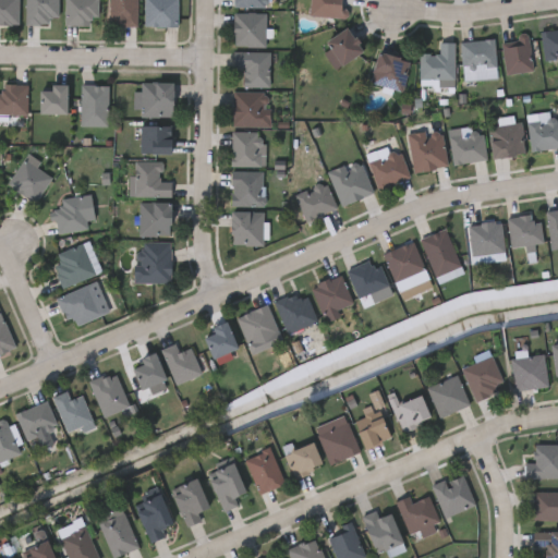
[(19,0),(19,24),(0,24),(0,0),(19,0)]
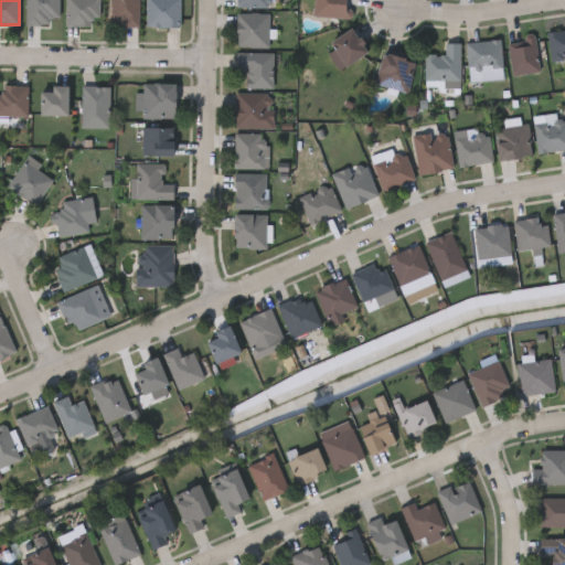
[(59,0),(59,18),(49,18),(49,24),(27,24),(27,0),(59,0)]
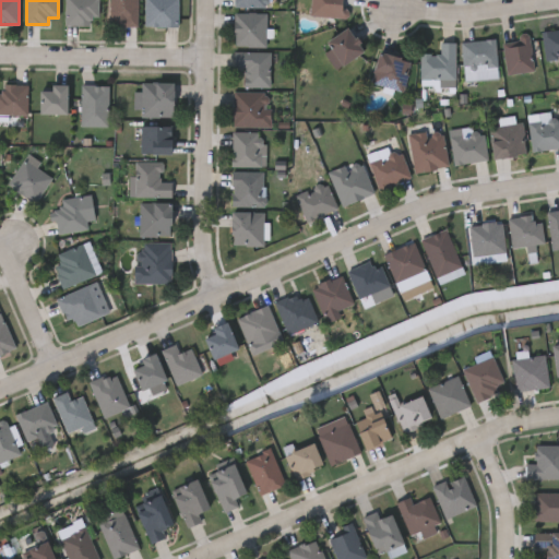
[(66,0),(96,0),(96,15),(88,15),(88,25),(66,25),(66,0)]
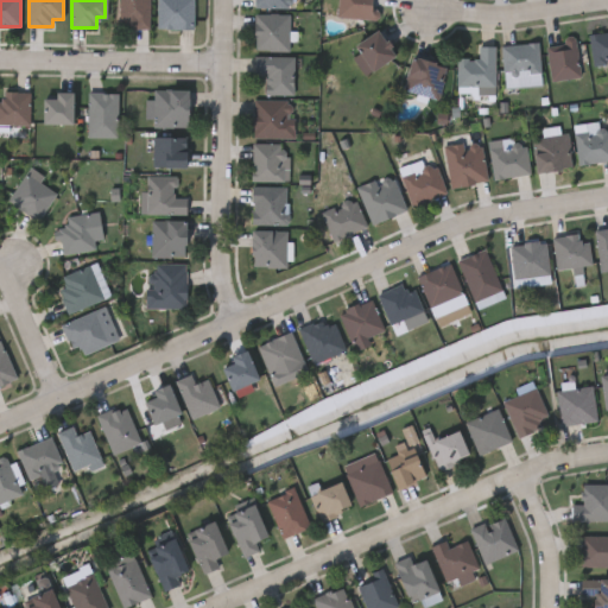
[(150,0),(150,27),(120,27),(120,0),(150,0)]
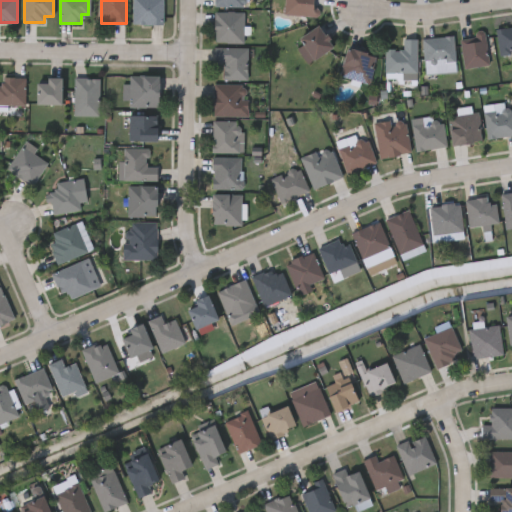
[(132,24),(132,0),(162,0),(162,24),(132,24)]
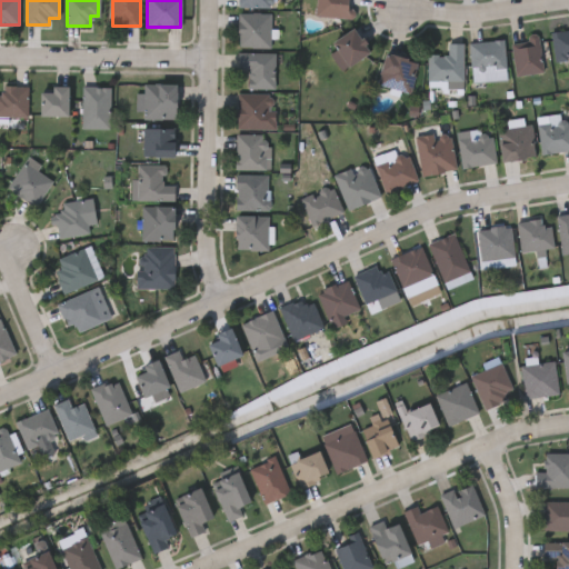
[(238,0),(238,10),(277,10),(277,0),(238,0)]
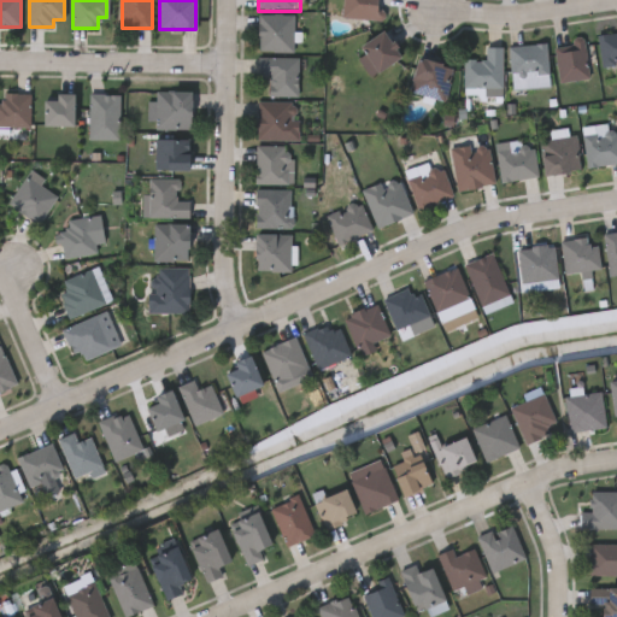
[(380,0),(380,18),(342,18),(342,0),(380,0)]
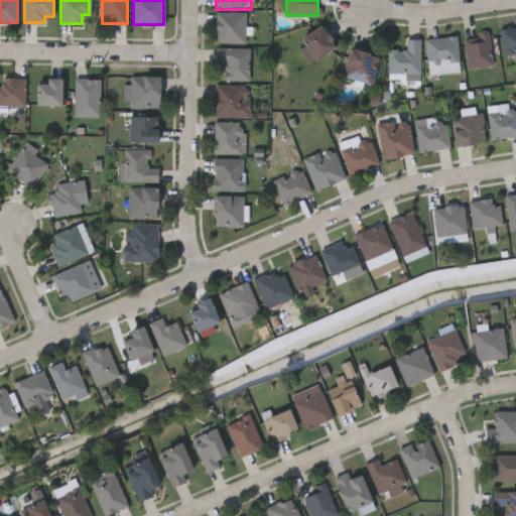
[(244,43),(216,43),(216,12),(244,12),(244,43)]
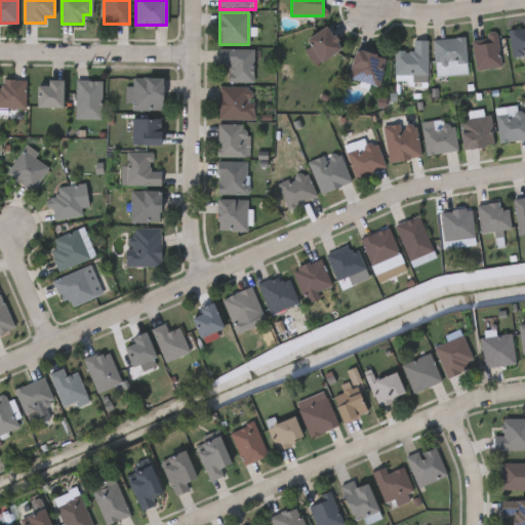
[(306,38),(327,26),(340,48),(319,61),(306,38)]
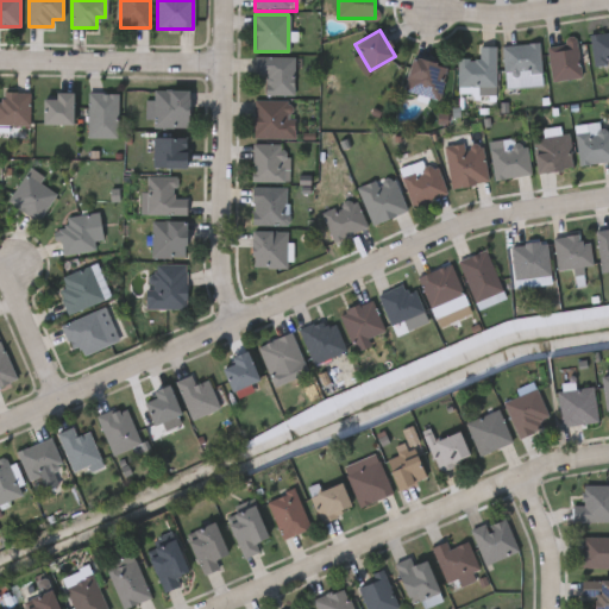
[(608,62),(592,64),(589,33),(608,31),(608,62)]
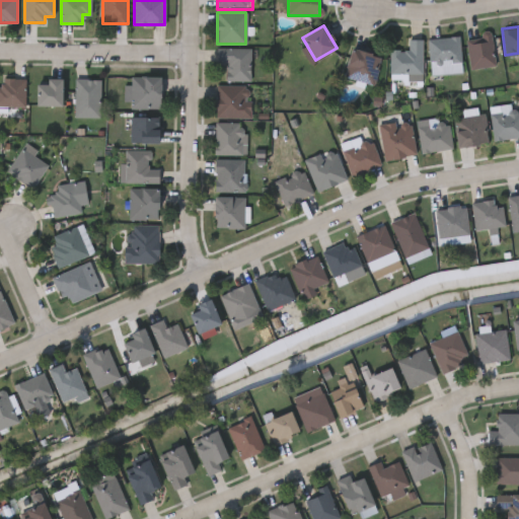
[(496,66),(470,70),(465,36),(490,32),(496,66)]
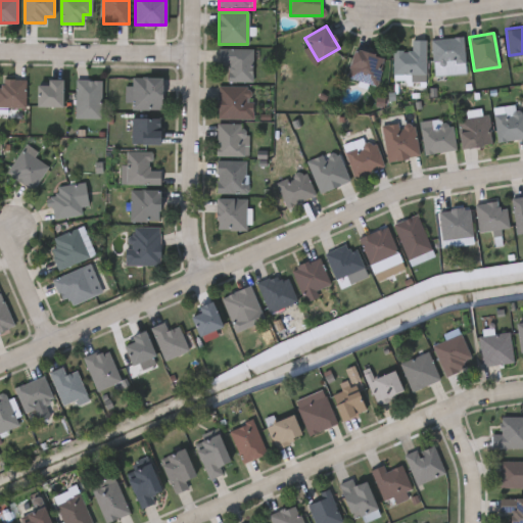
[(465,74),(433,76),(431,39),(463,37),(465,74)]
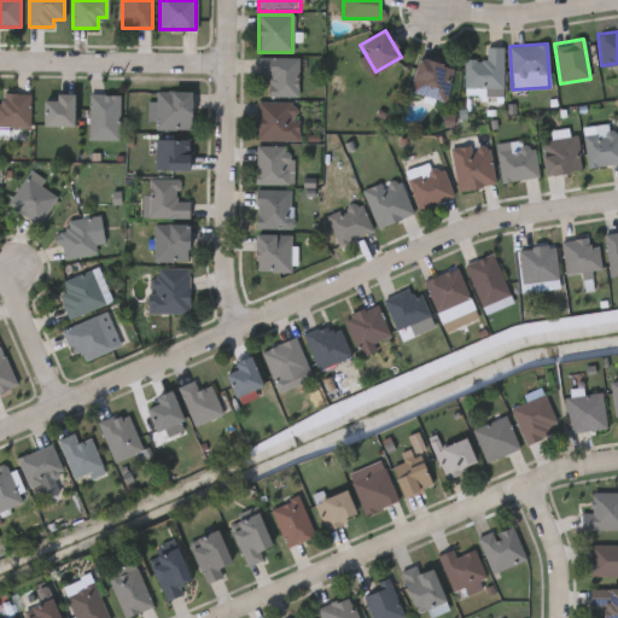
[(464,87),(464,59),(487,59),(487,47),(502,47),(502,95),(484,95),(484,87),(464,87)]
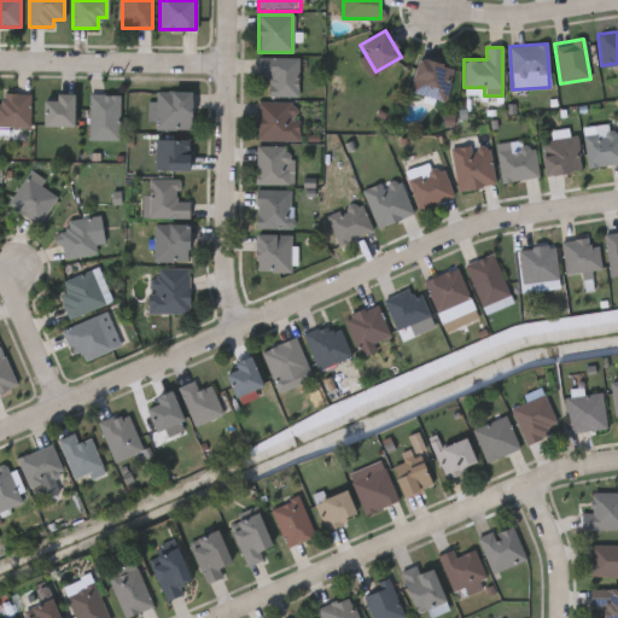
[(269,97),(269,74),(257,74),(257,57),(298,57),(298,97),(269,97)]
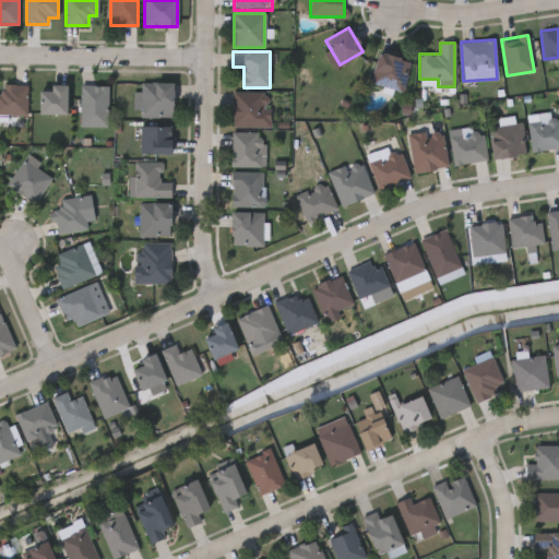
[(411,60),(402,92),(370,82),(379,51),(411,60)]
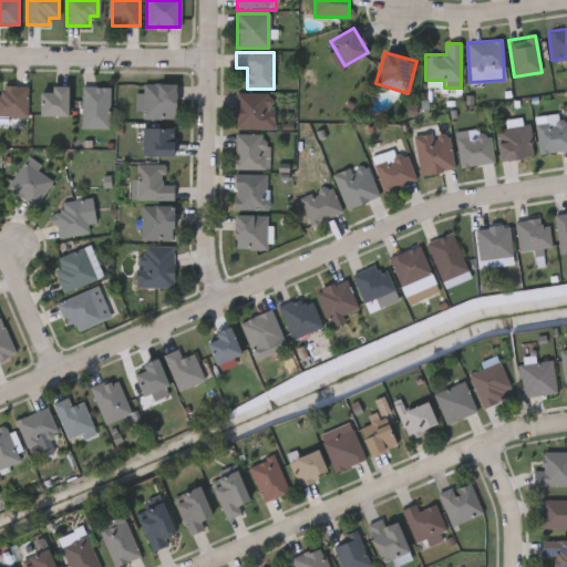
[(175,84),(175,119),(143,119),(143,84),(175,84)]
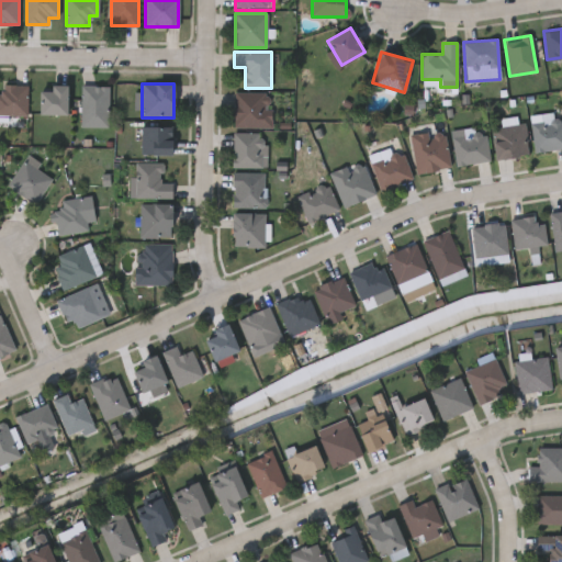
[(66,114),(40,114),(40,90),(51,90),(51,85),(66,85),(66,114)]
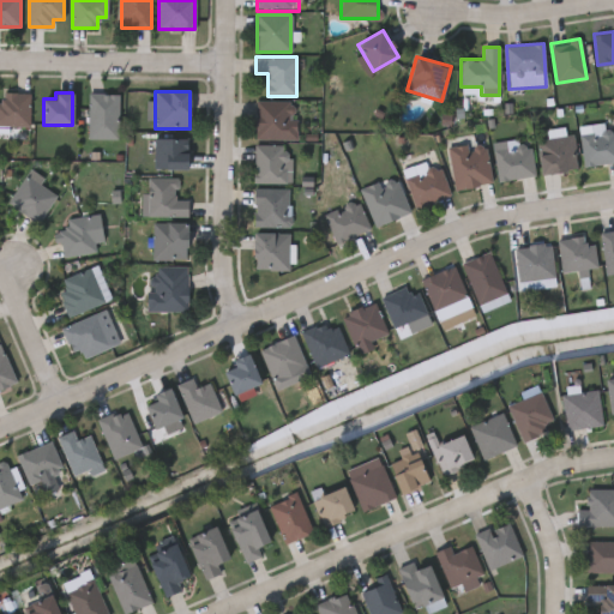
[(0,94),(29,94),(29,126),(0,126),(0,94)]
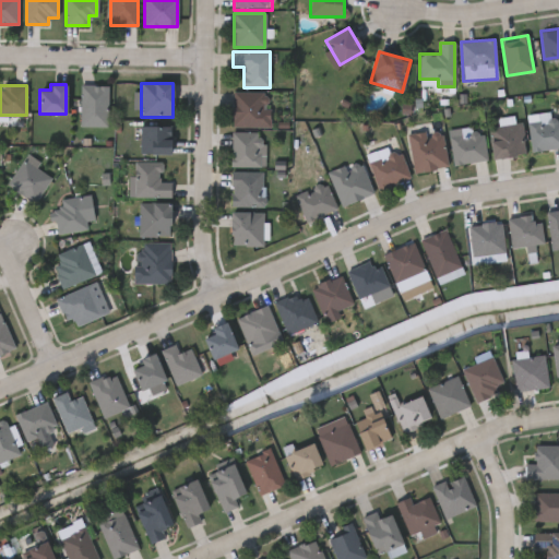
[(107,127),(81,127),(81,85),(107,85),(107,127)]
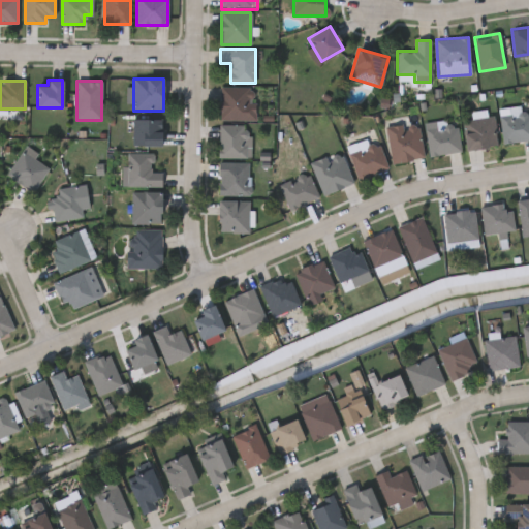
[(255,120),(219,120),(219,87),(255,87),(255,120)]
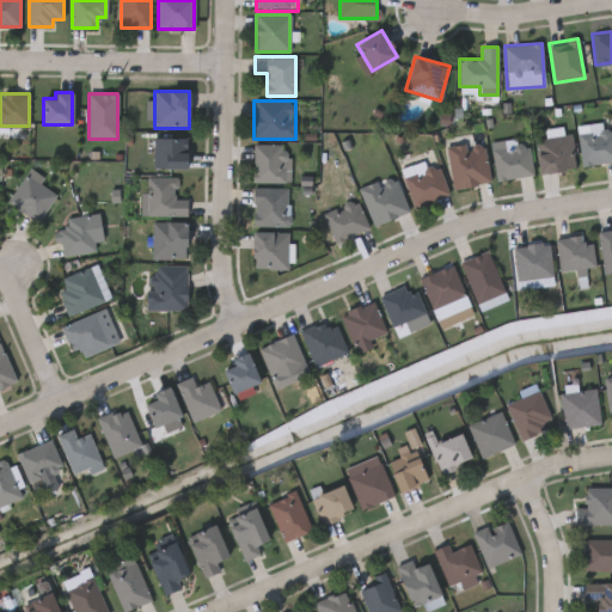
[(579,126),(603,124),(603,132),(611,130),(611,163),(581,165),(579,126)]
